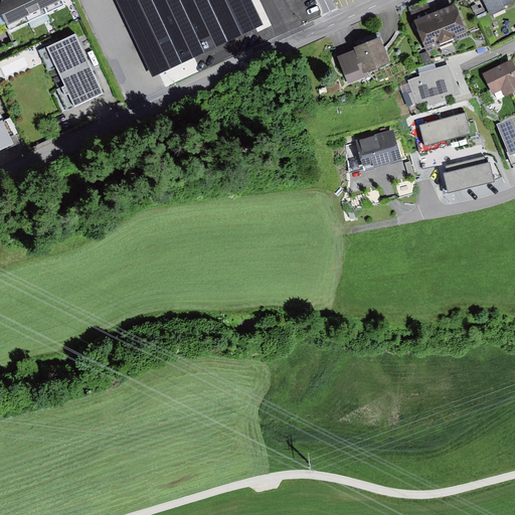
[(1,0),(0,5),(11,29),(29,20),(19,0),(1,0)]
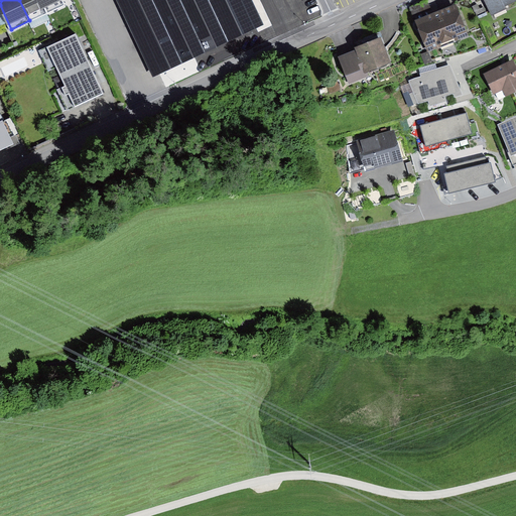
[(41,0),(19,0),(29,20),(47,11),(41,0)]
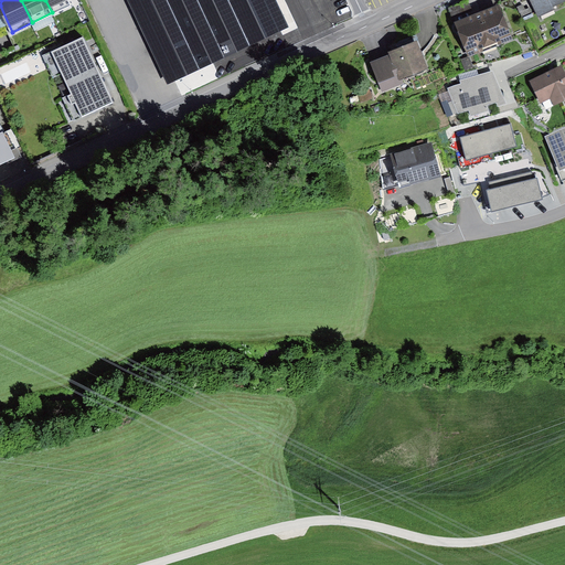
[(70,0),(45,0),(52,12),(72,3),(70,0)]
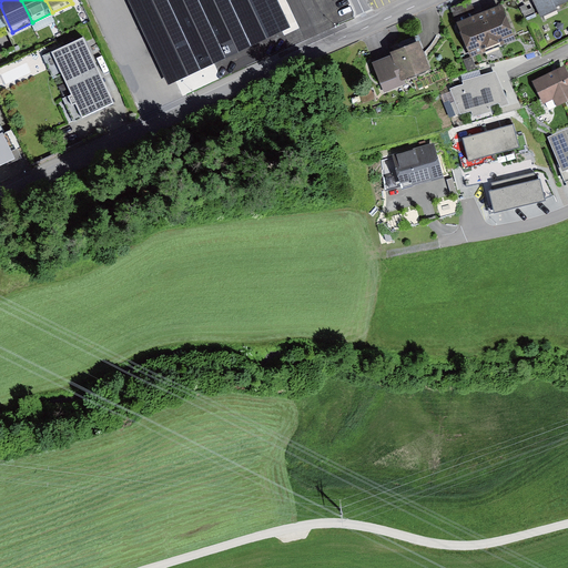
[(239,0),(129,0),(169,83),(259,40),(239,0)]
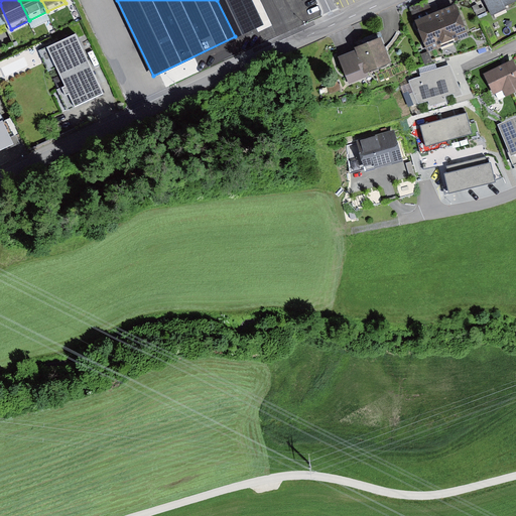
[(428,0),(411,6),(414,15),(431,9),(428,0)]
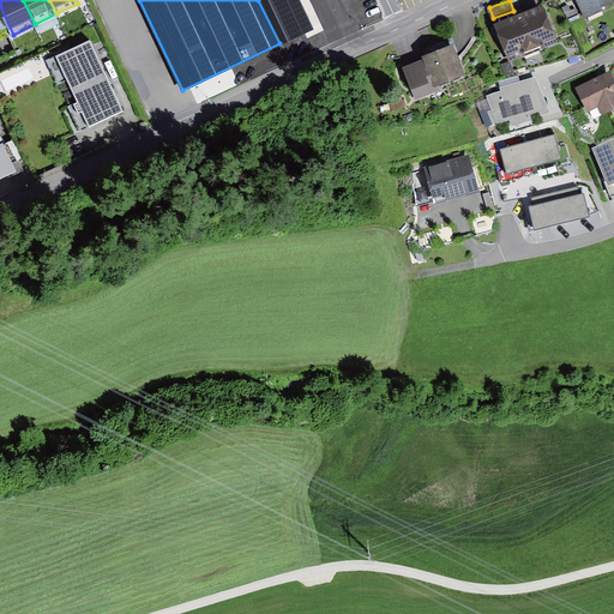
[(577,0),(585,17),(601,10),(600,6),(613,0),(577,0)]
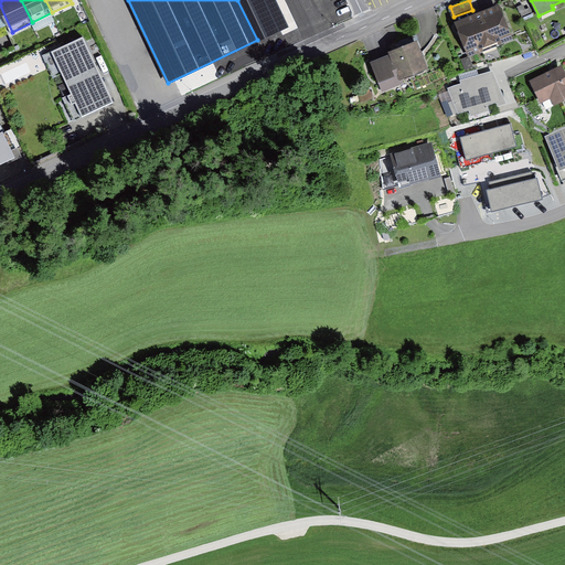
[(500,3),(456,20),(469,56),(513,39),(500,3)]
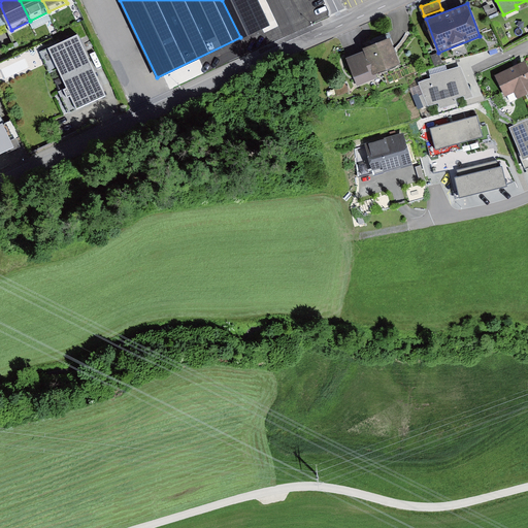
[(76,33),(40,51),(50,70),(58,66),(67,85),(58,90),(69,111),(105,93),(76,33)]
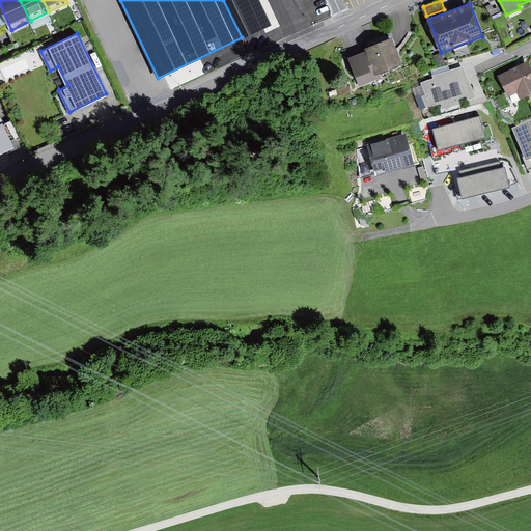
[(365,49),(350,55),(361,85),(388,75),(386,70),(403,63),(392,36),(364,47),(365,49)]
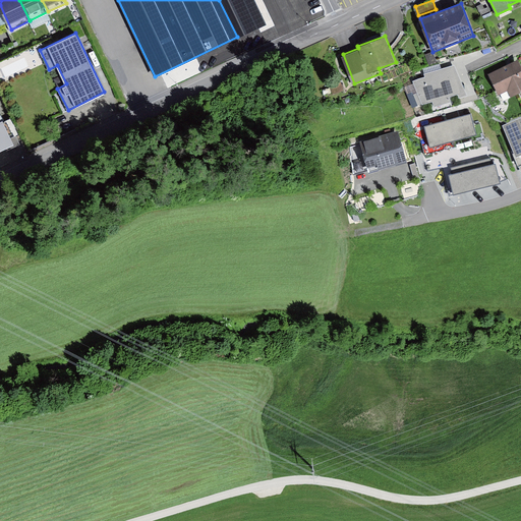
[(520,91),(520,62),(518,58),(489,73),(500,94),(508,90),(511,96),(520,91)]
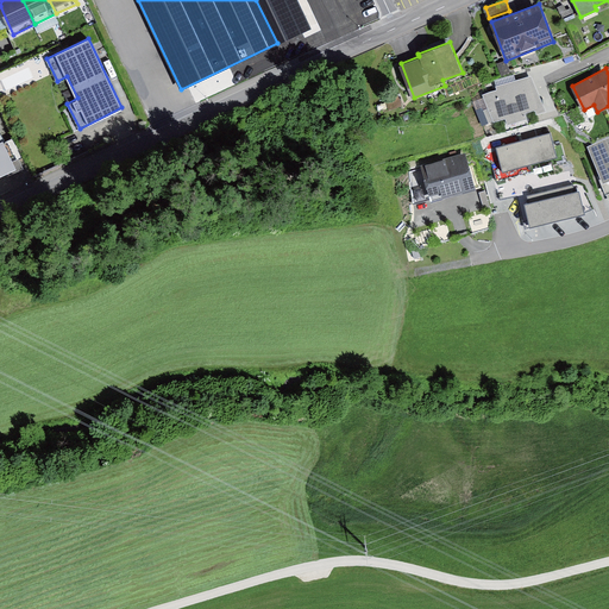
[(497,88),(484,93),(489,107),(484,108),(489,123),(506,117),(508,124),(546,111),(533,73),(496,86),(497,88)]
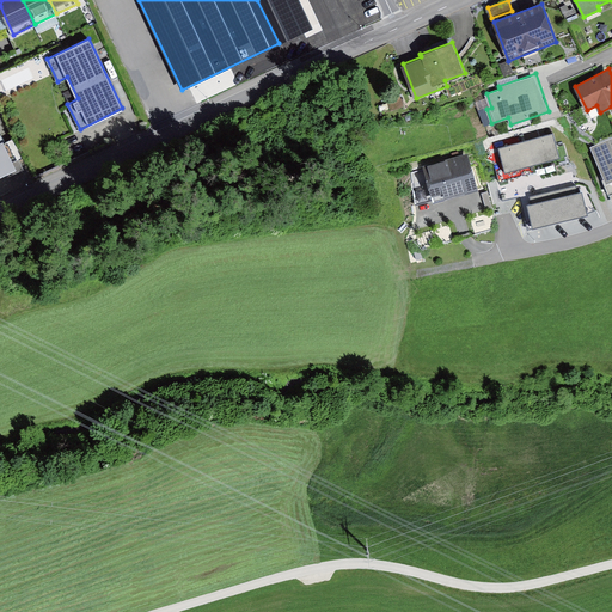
[(401,95),(387,99),(392,111),(404,106),(401,95)]
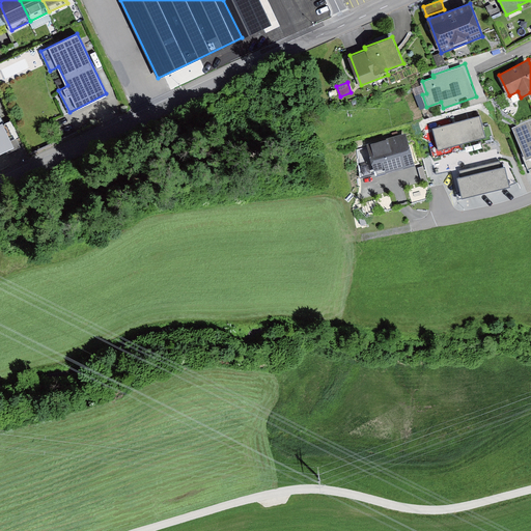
[(480,115),(432,128),(439,149),(485,136),(480,115)]
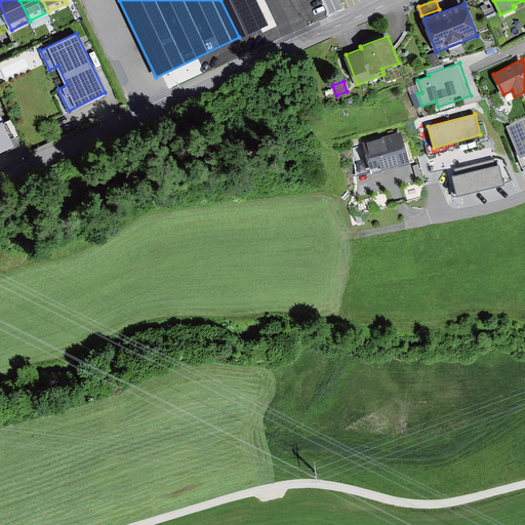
[(524,118),(506,126),(524,170),(524,118)]
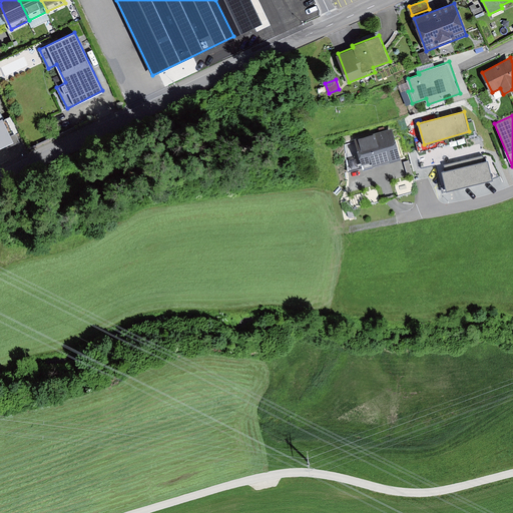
[(0,120),(0,146),(11,140),(0,120)]
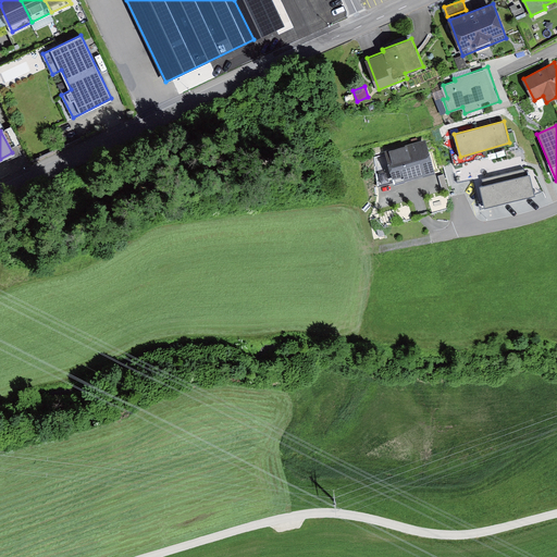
[(426,140),(385,152),(386,155),(374,157),(376,187),(395,183),(435,172),(426,140)]
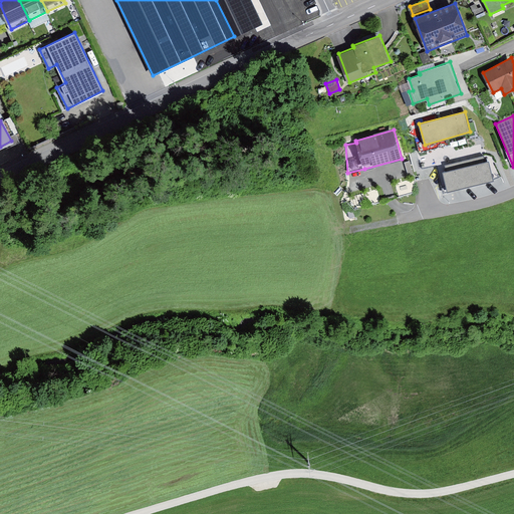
[(483,156),(445,164),(446,169),(443,170),(448,190),(493,180),(488,159),(484,159),(483,156)]
